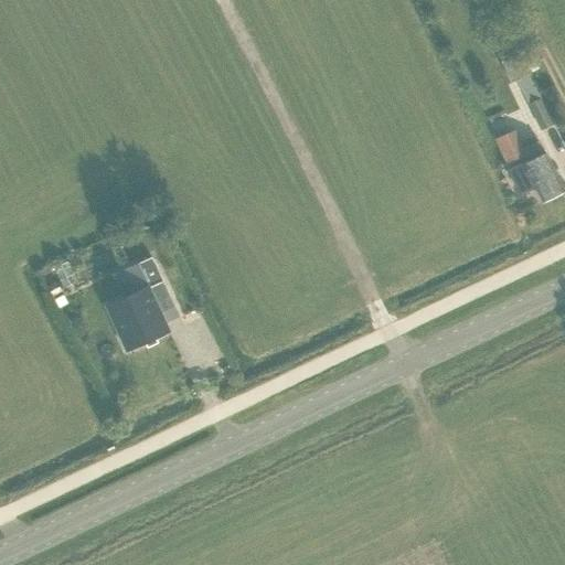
[(528,77),(518,82),(529,105),(539,99),(528,77)]
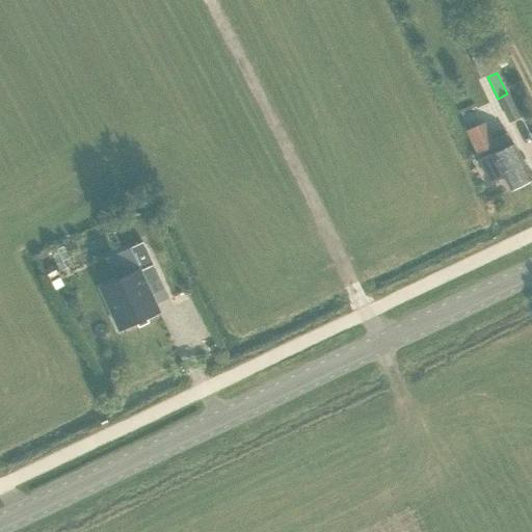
[(520,117),(507,94),(498,99),(510,123),(520,117)]
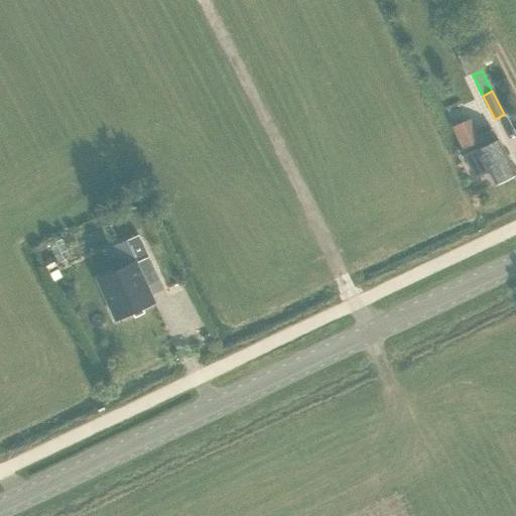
[(475,143),(478,149),(477,150),(495,184),(515,174),(498,139),(496,140),(490,129),(478,136),(470,119),(454,128),(464,149),(475,143)]
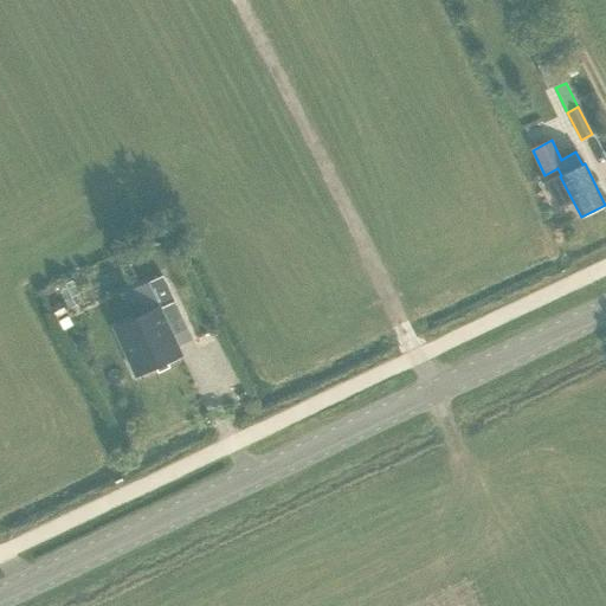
[(152,313),(174,302),(162,277),(149,283),(150,287),(141,291),(152,313)]
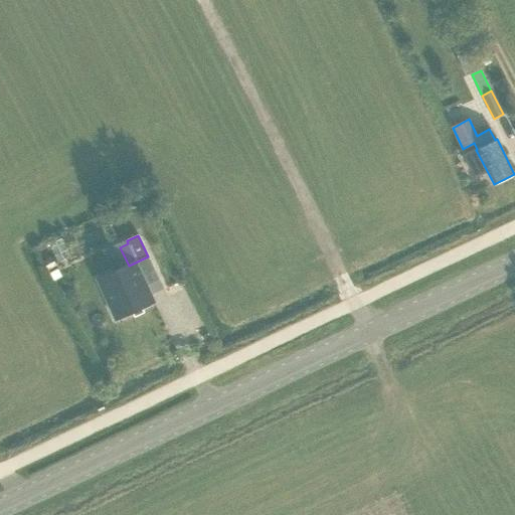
[(154,302),(136,264),(97,282),(115,320),(154,302)]
